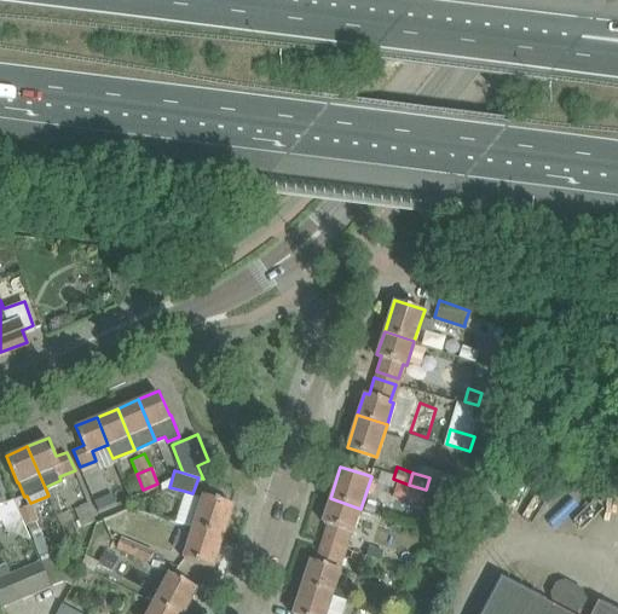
[(0,519),(4,527),(22,519),(13,498),(6,500),(0,486),(0,519)]
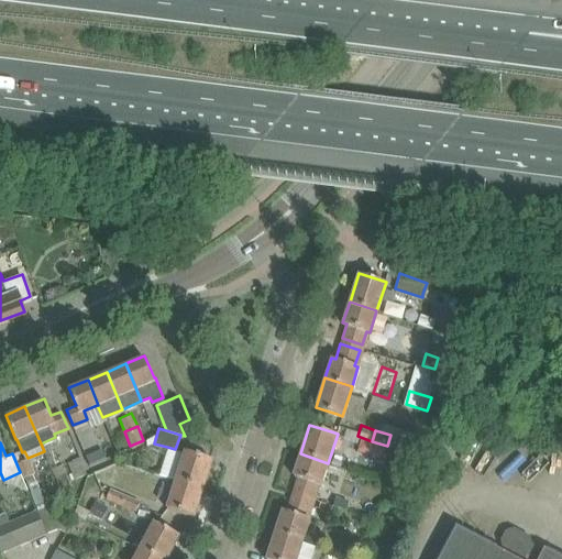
[(105,456),(101,447),(85,453),(88,462),(105,456)]
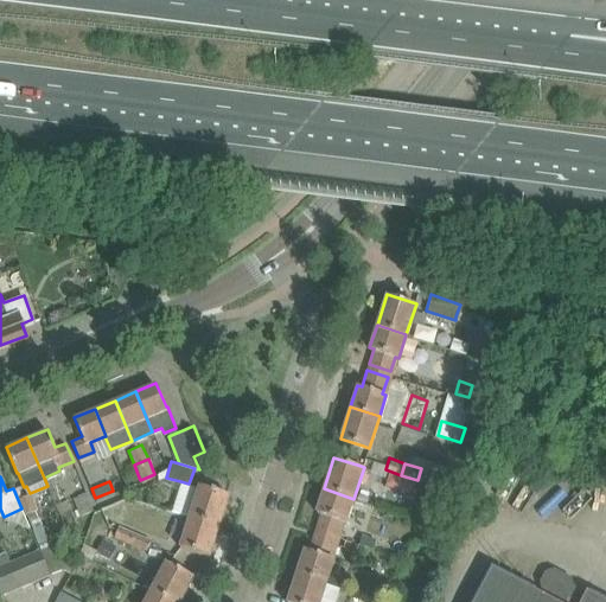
[(180,481),(172,508),(182,511),(190,513),(190,514),(219,524),(229,493),(206,486),(199,485),(198,487),(189,484),(180,481)]
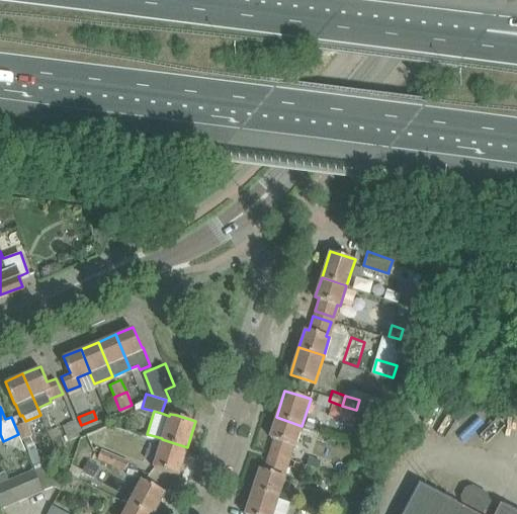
[(302,426),(276,417),(270,436),(273,437),(269,450),(289,457),(294,444),(295,444),(302,426)]
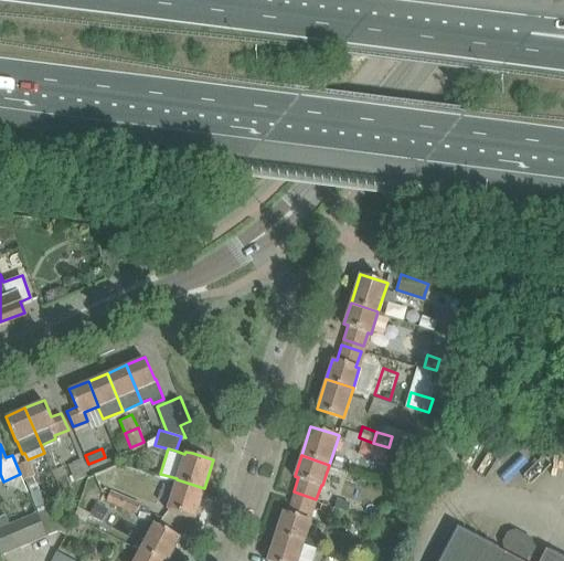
[(86,473),(80,456),(66,461),(74,478),(86,473)]
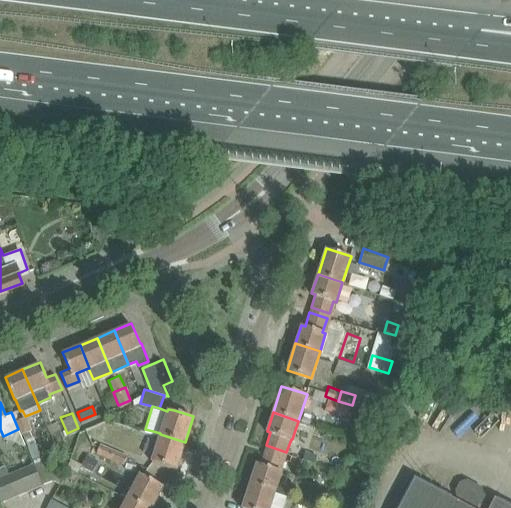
[(20,432),(30,428),(24,415),(14,419),(20,432)]
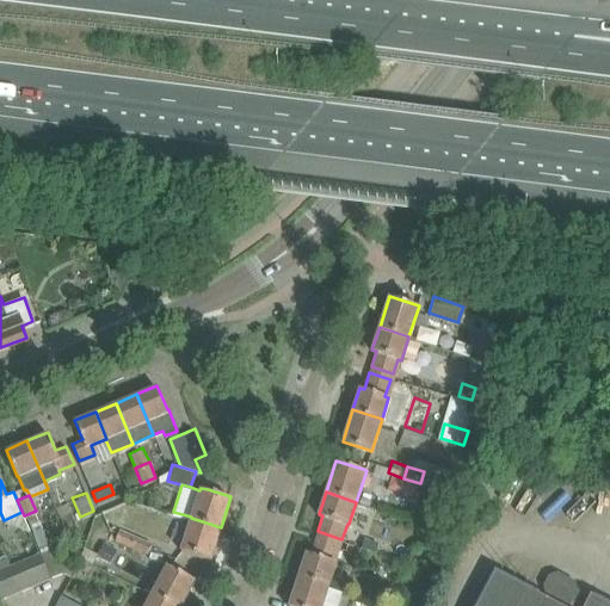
[(183,514),(167,509),(162,523),(178,529),(183,514)]
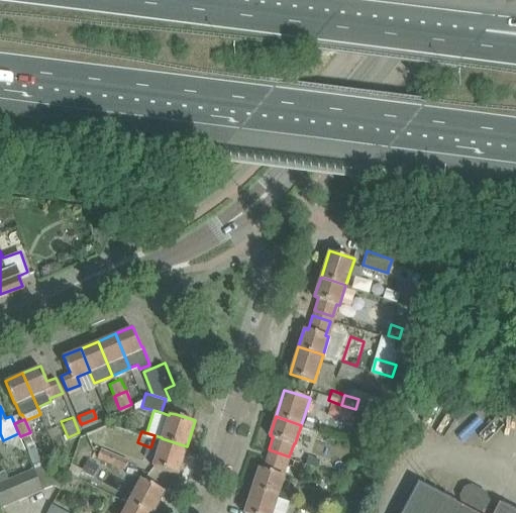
[(187,446),(162,438),(152,465),(178,473),(187,446)]
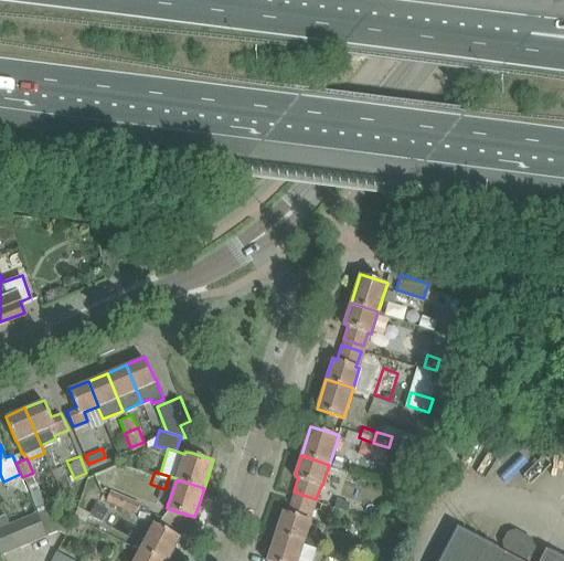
[(45,501),(39,484),(29,487),(35,506),(45,501)]
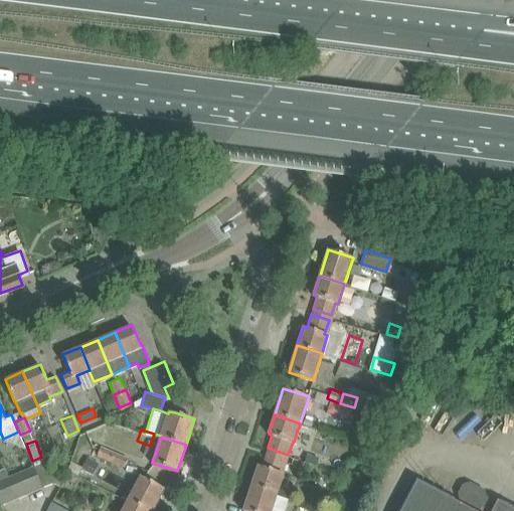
[(96,456),(110,462),(114,452),(100,446),(96,456)]
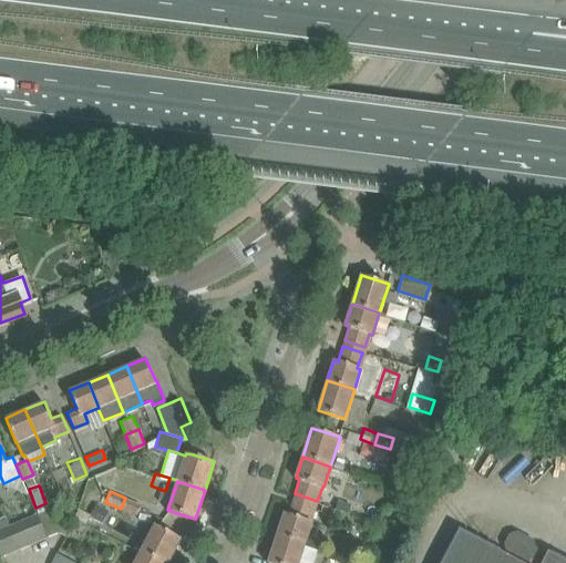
[(125,498),(121,509),(135,515),(140,504),(125,498)]
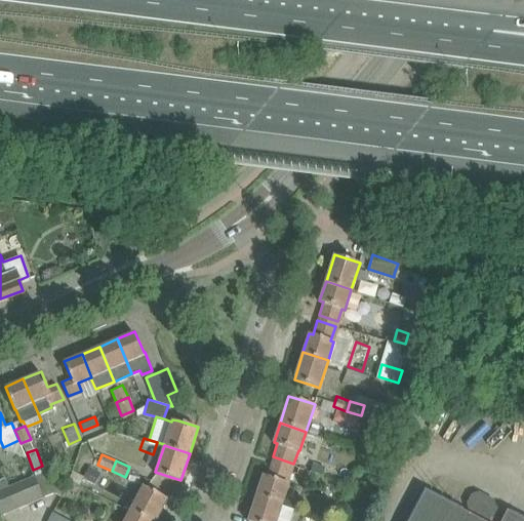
[(312,461),(309,469),(322,474),(325,465),(312,461)]
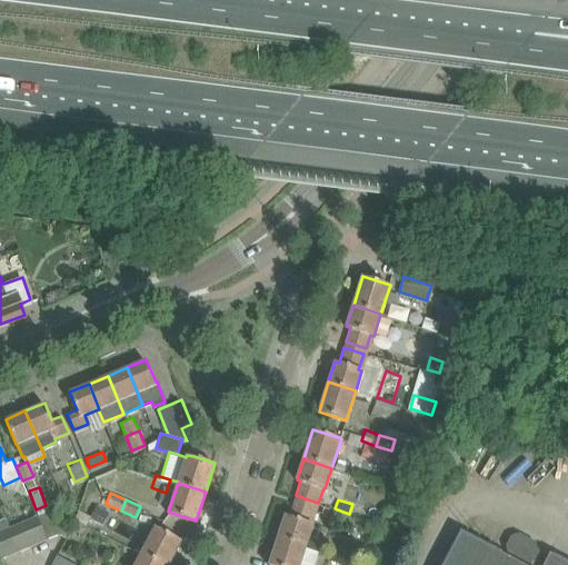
[(286,515),(278,536),(306,545),(314,524),(311,523),(316,508),(294,501),(289,516),(286,515)]
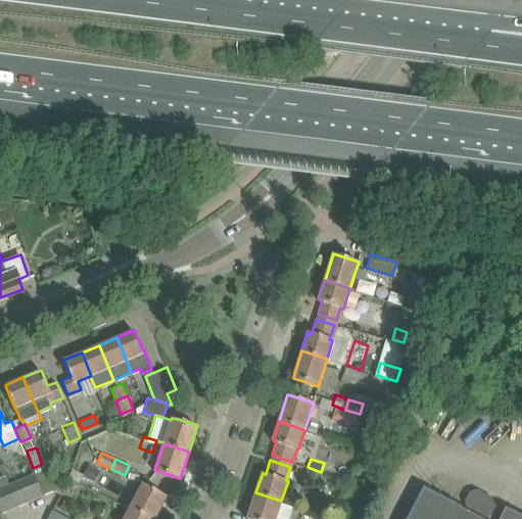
[(88,463),(82,476),(93,481),(98,468),(88,463)]
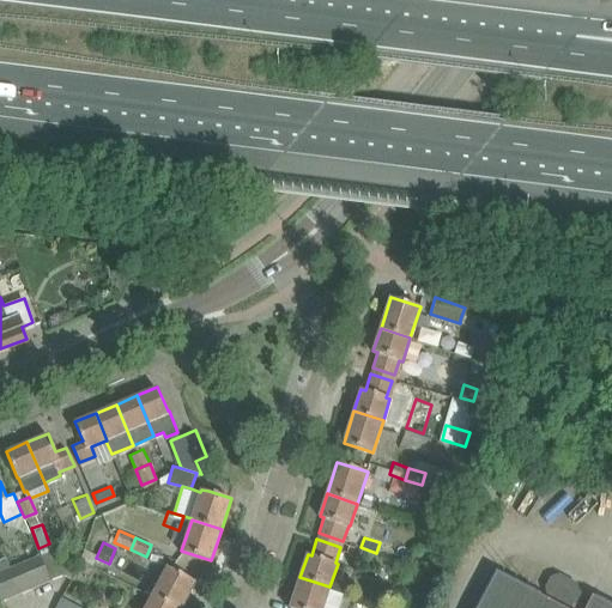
[(376,553),(361,547),(357,558),(373,563),(376,553)]
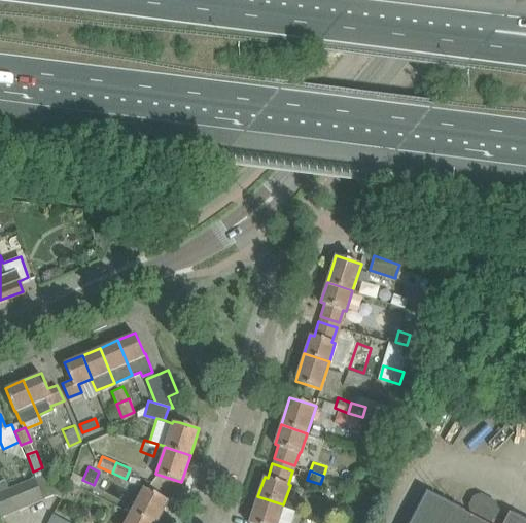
[(45,472),(34,477),(42,497),(56,492),(61,496),(66,480),(61,476),(49,481),(45,472)]
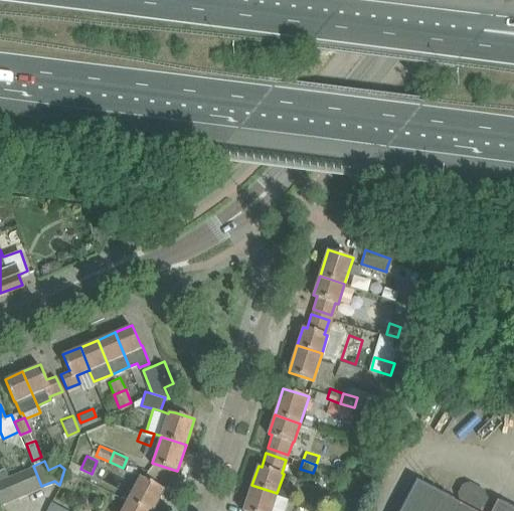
[(41,486),(33,466),(32,465),(9,474),(19,496),(41,486)]
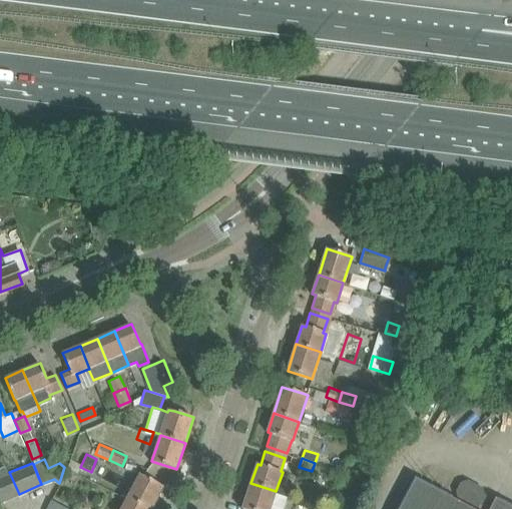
[(141,475),(128,499),(145,508),(150,508),(163,486),(141,475)]
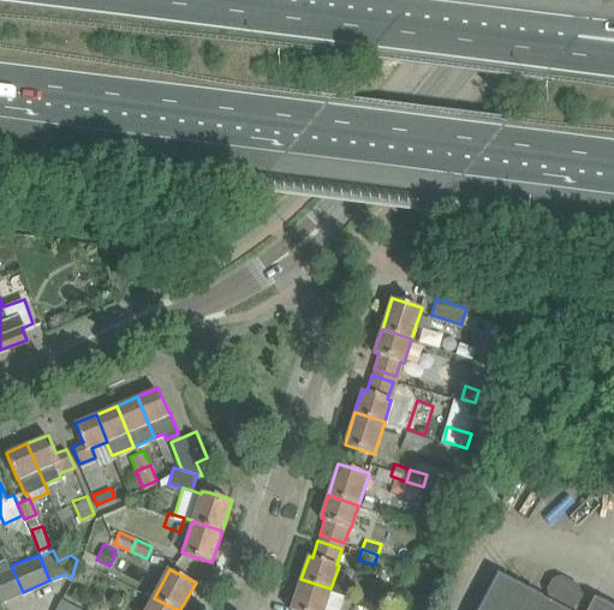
[(498,574),(478,609),(613,609),(613,606),(580,590),(579,585),(559,574),(554,576),(547,590),(548,594),(550,596),(548,600),(498,574)]
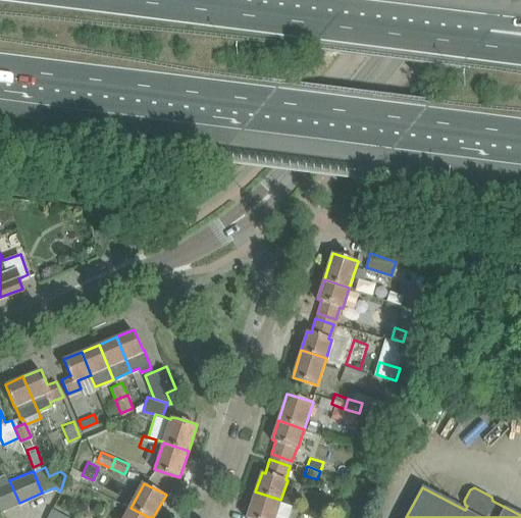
[(274,517),(280,500),(255,491),(246,517),(274,517)]
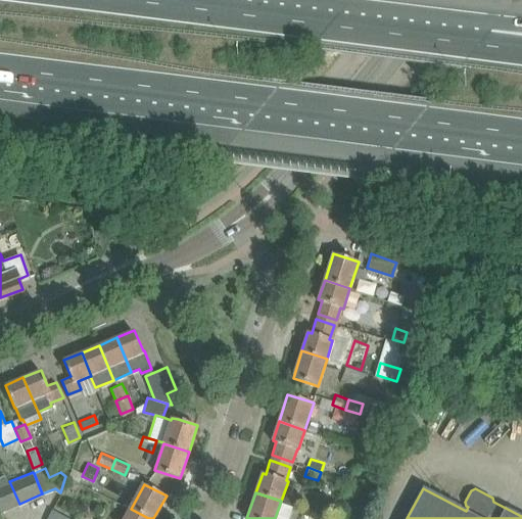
[(72,518),(52,509),(46,518),(72,518)]
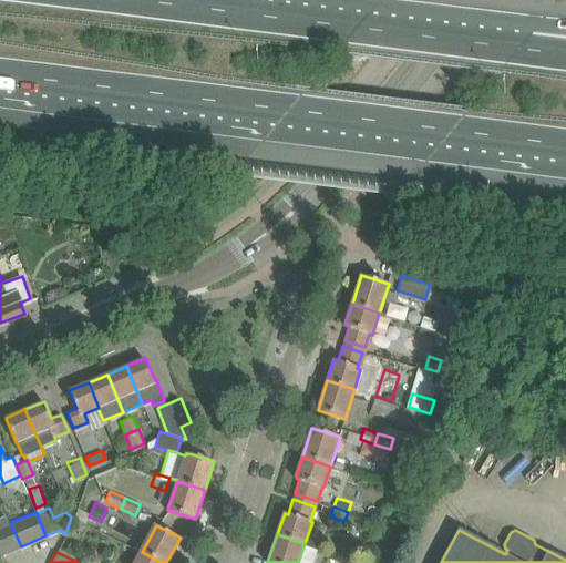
[(161,562),(142,552),(135,562),(161,562)]
